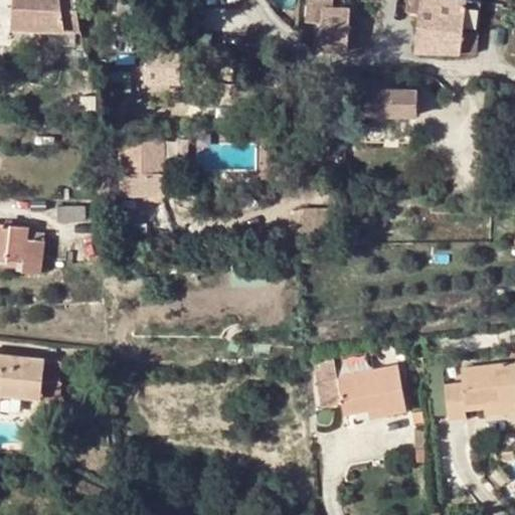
[(37,0),(12,0),(10,24),(36,26),(37,0)]
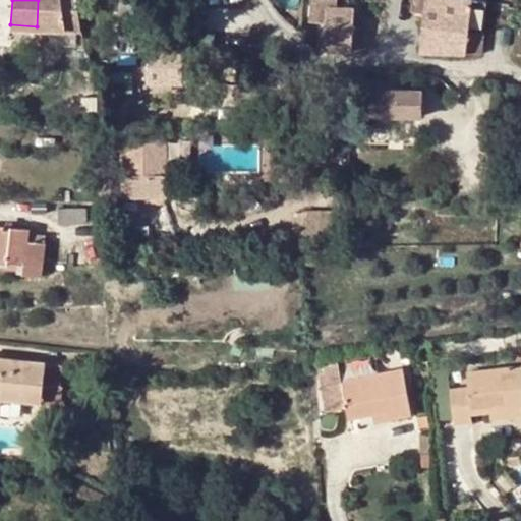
[(79,30),(76,0),(38,0),(37,26),(79,30)]
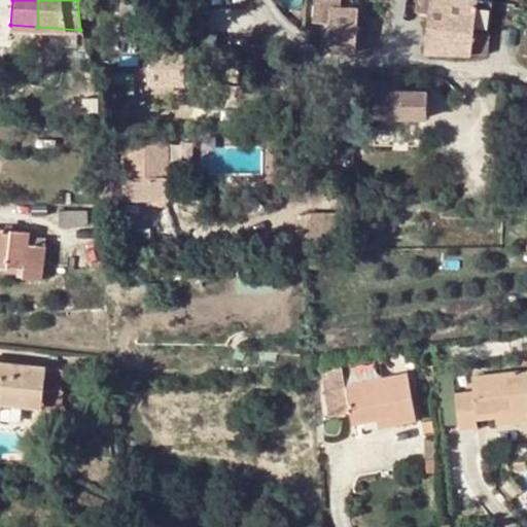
[(327,49),(330,5),(328,5),(328,0),(309,0),(309,18),(316,18),(315,29),(317,29),(316,44),(323,44),(323,48),(327,49)]
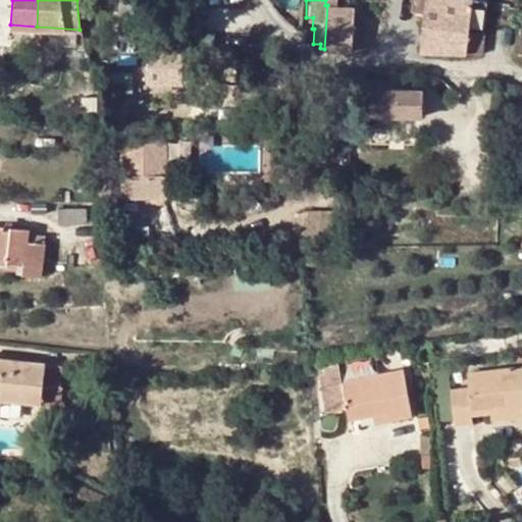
[(368,0),(368,7),(349,6),(348,32),(369,33),(380,34),(382,0),(368,0)]
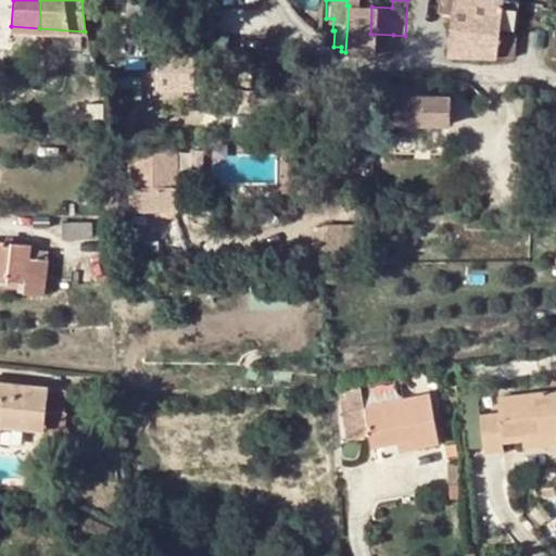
[(452,13),(452,0),(440,0),(439,11),(452,13)]
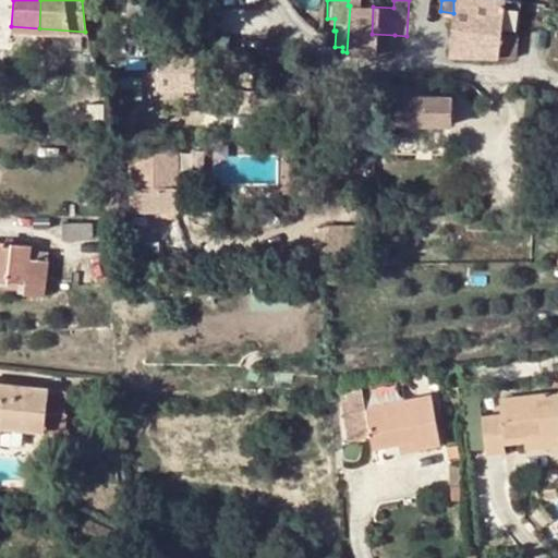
[(520,0),(519,0),(453,0),(453,13),(449,50),(497,56),(499,35),(516,37),(520,0)]
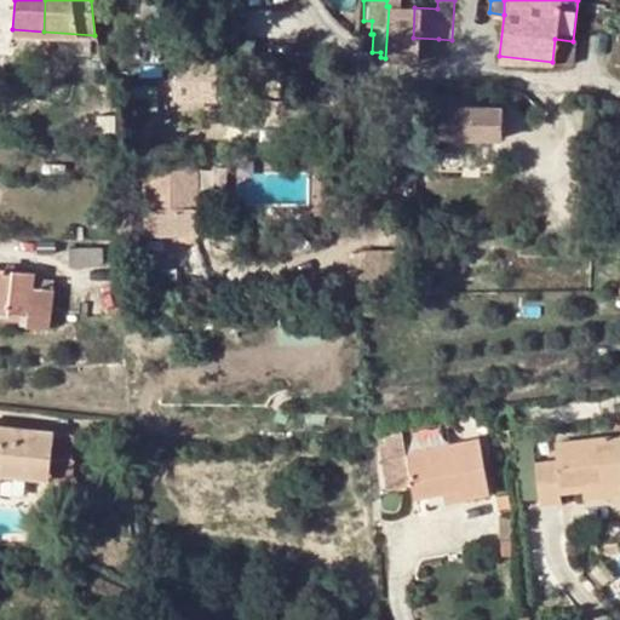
[(385,58),(412,61),(413,38),(414,7),(389,6),(385,58)]
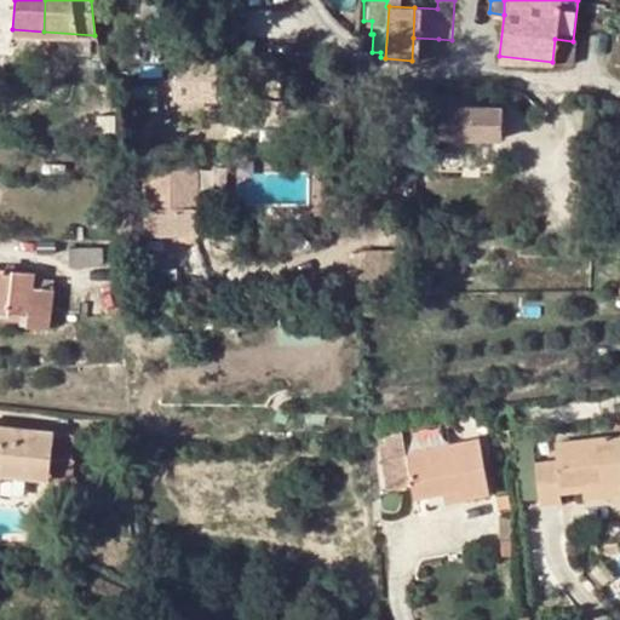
[(570,64),(573,41),(555,39),(552,62),(570,64)]
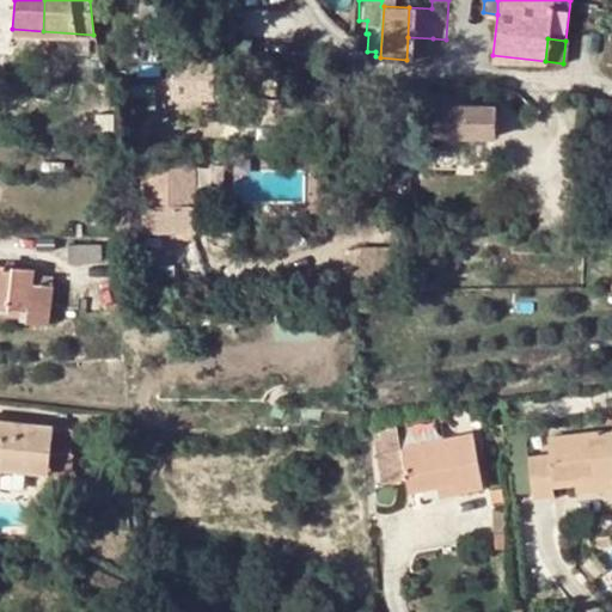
[(434,103),(434,93),(421,93),(422,103),(434,103)]
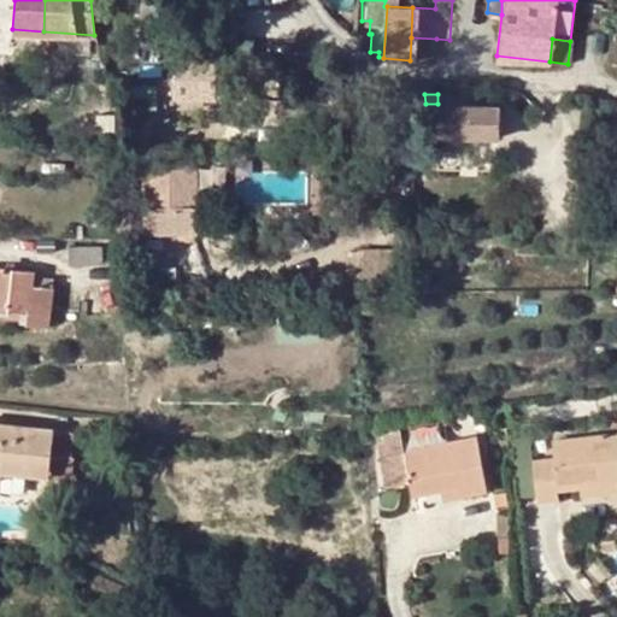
[(469,95),(438,94),(438,104),(445,104),(469,105),(469,95)]
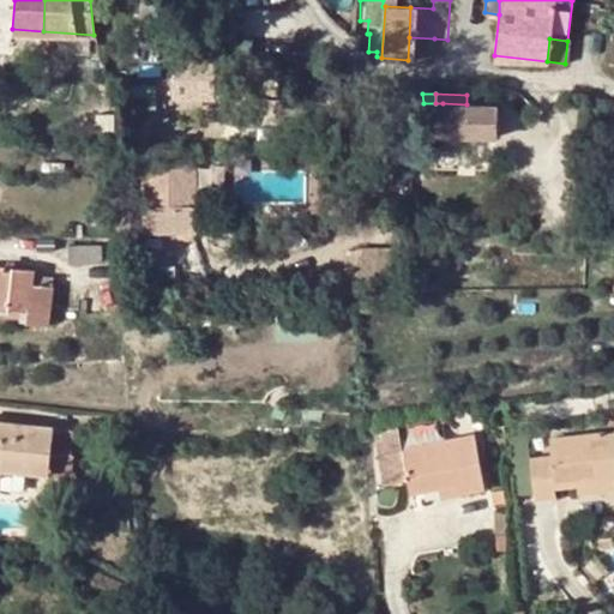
[(494,136),(494,106),(467,104),(443,103),(435,103),(435,133),(483,136),(494,136)]
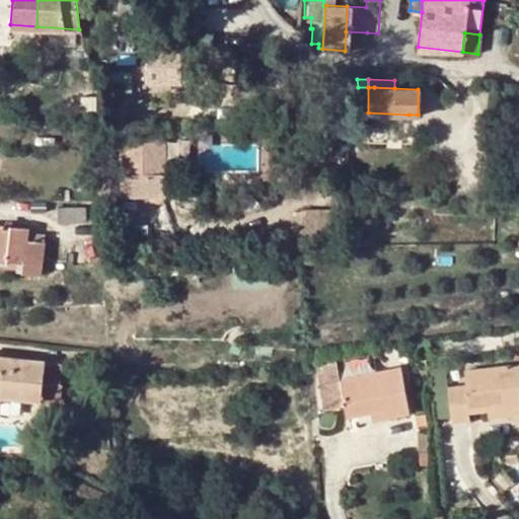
[(149,148),(132,148),(131,171),(150,171),(152,191),(173,192),(171,137),(149,137),(149,148)]
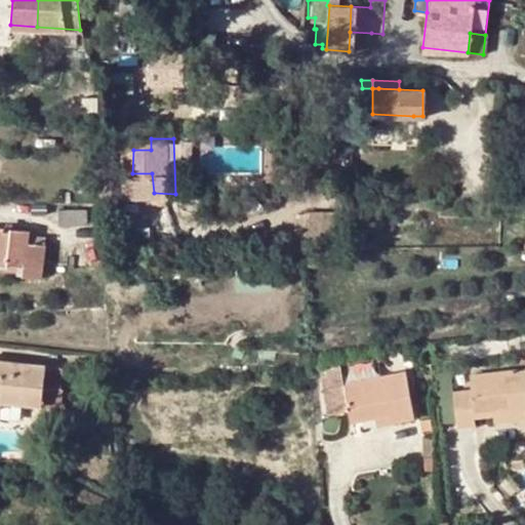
[(84,210),(58,210),(58,225),(84,224),(84,210)]
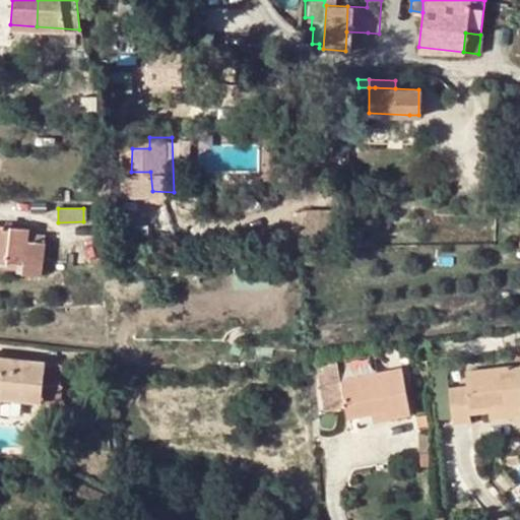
[(0,263),(8,264),(9,259),(24,260),(23,274),(41,275),(44,237),(27,236),(27,229),(0,226),(0,263)]
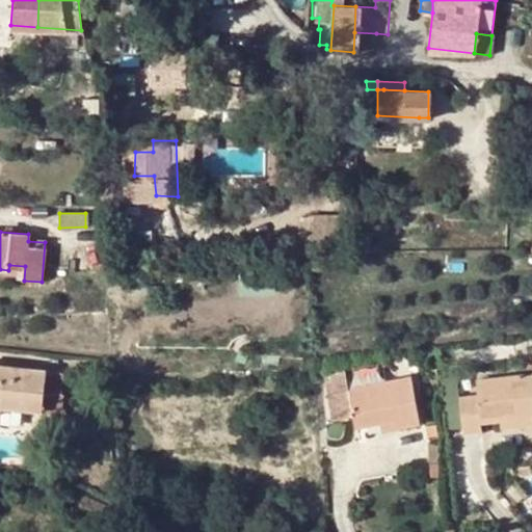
[(62,373),(0,365),(0,405),(40,409),(43,390),(59,391),(62,373)]
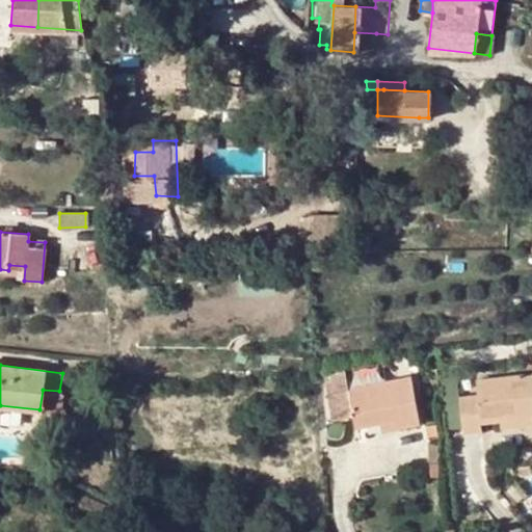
[(414,375),(350,384),(356,424),(368,422),(397,418),(398,427),(421,423),(414,375)]
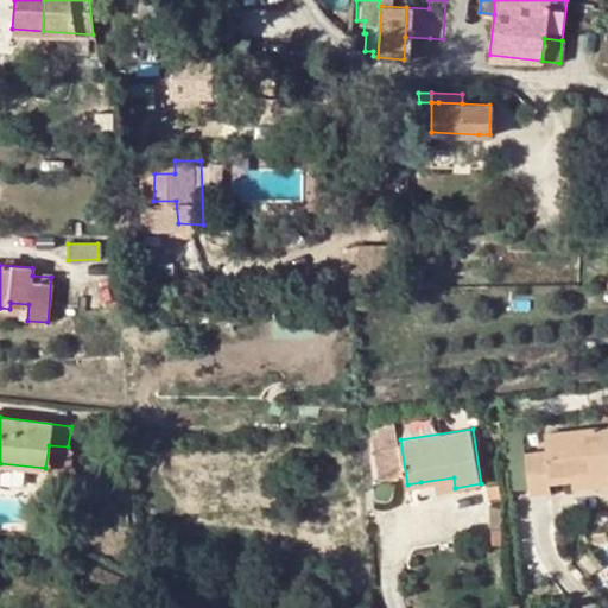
[(607,429),(575,432),(580,480),(607,477),(607,429)]
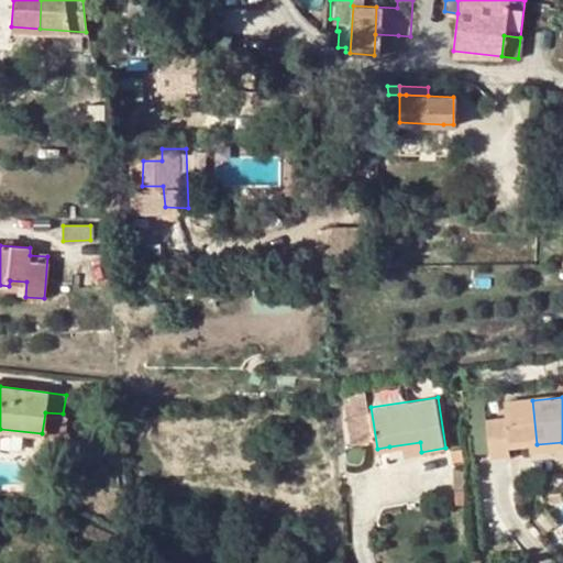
[(511,446),(532,445),(537,444),(532,400),(508,403),(509,418),(489,419),(493,457),(511,455),(511,446)]
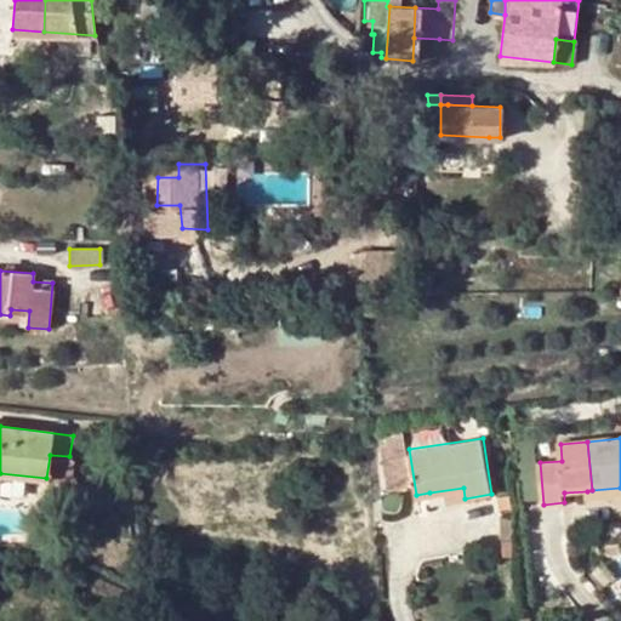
[(463,488),(429,493),(431,503),(465,499),(463,488)]
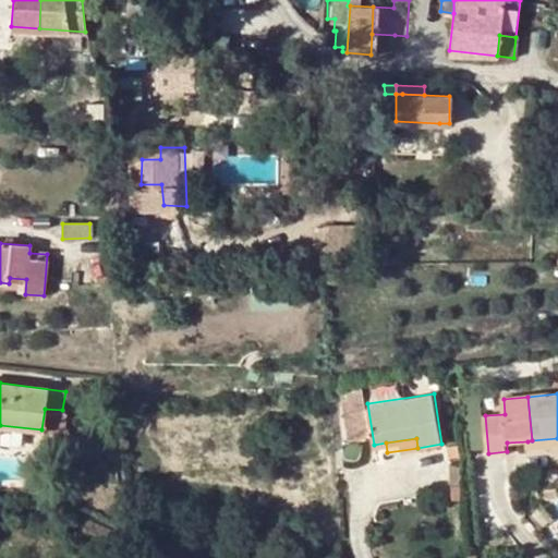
[(557,446),(557,438),(532,440),(533,449),(557,446)]
